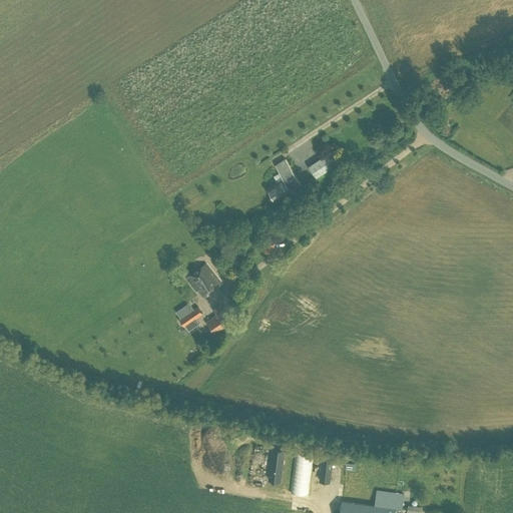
[(316,177),(339,162),(332,151),(309,166),(316,177)]
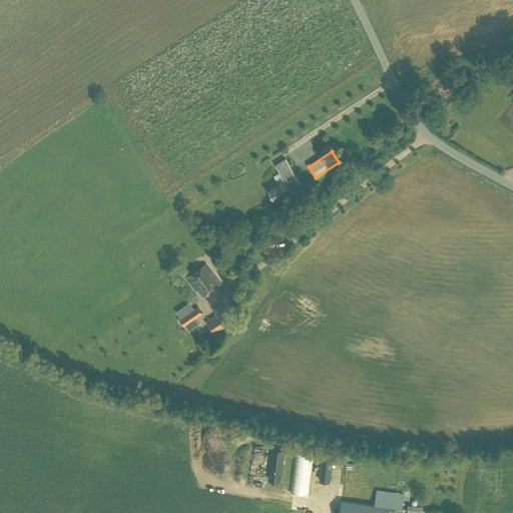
[(292,191),(302,185),(286,159),(276,164),(285,179),(268,189),(275,199),(291,190),(292,191)]
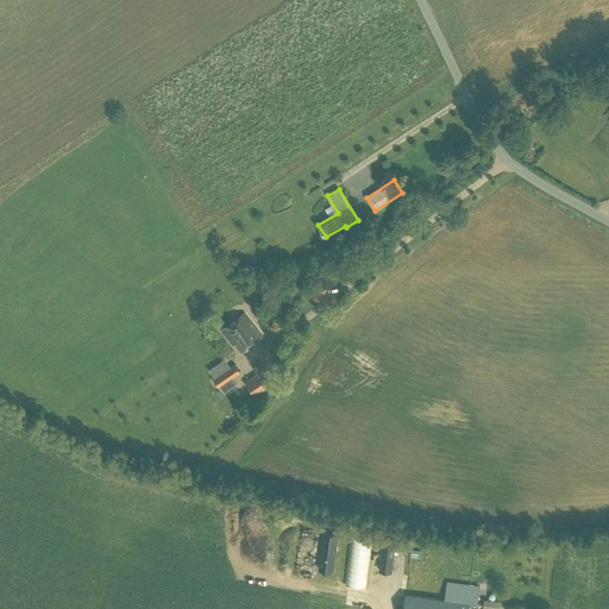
[(319,301),(328,288),(314,278),(305,293),(319,301)]
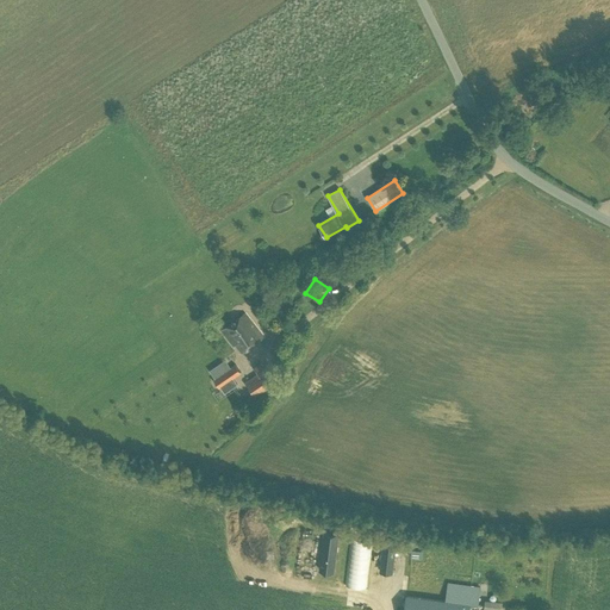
[(210,284),(213,296),(224,292),(219,280),(210,284)]
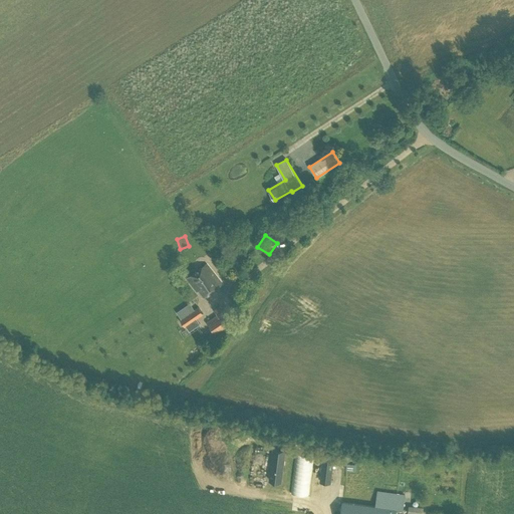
[(169,251),(178,245),(175,241),(166,247),(169,251)]
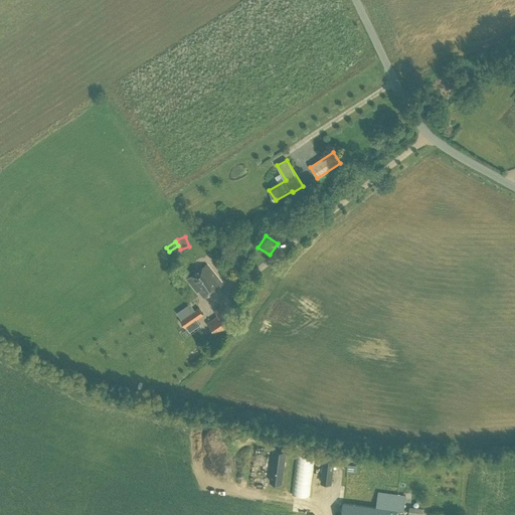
[(204,299),(222,285),(206,265),(187,279),(197,293),(199,291),(204,299)]
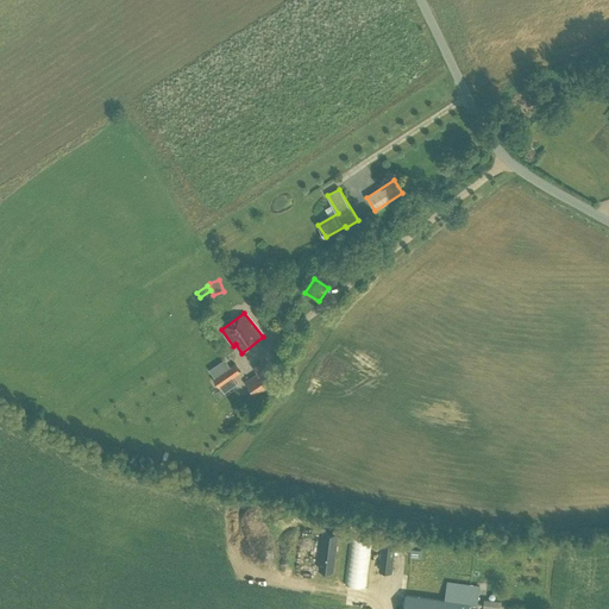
[(270,391),(278,385),(261,362),(252,368),(257,372),(245,381),(256,396),(267,388),(270,391)]
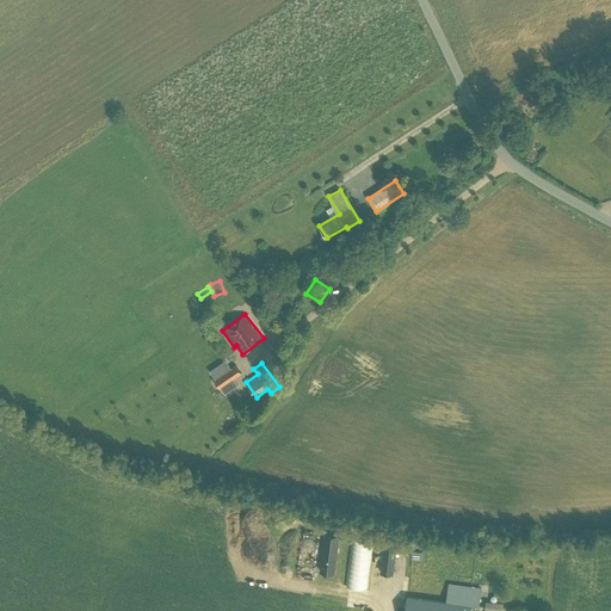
[(234,378),(241,374),(235,364),(214,380),(220,389),(221,388),(224,394),(238,384),(234,378)]
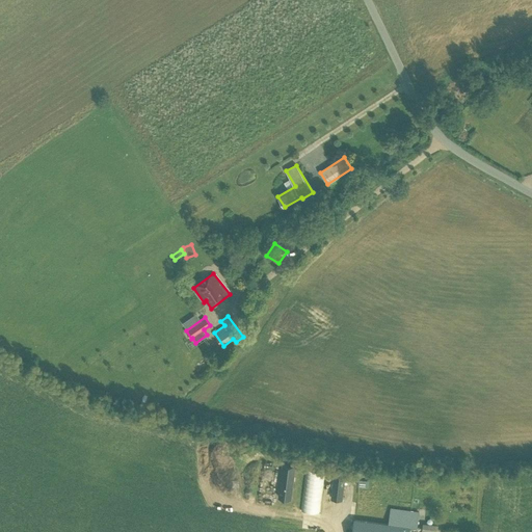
[(202,357),(195,362),(201,369),(207,364),(202,357)]
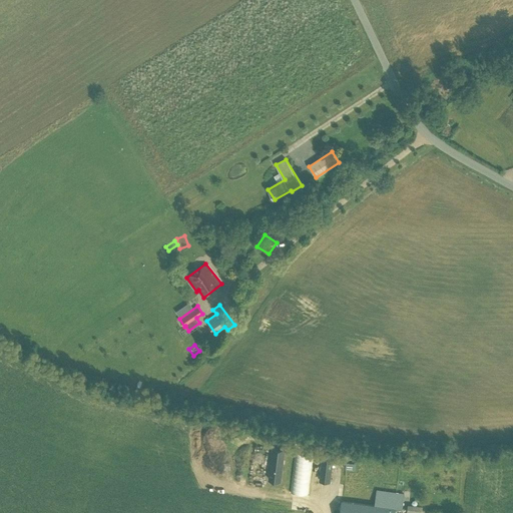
[(342,444),(333,449),(340,461),(349,456),(342,444)]
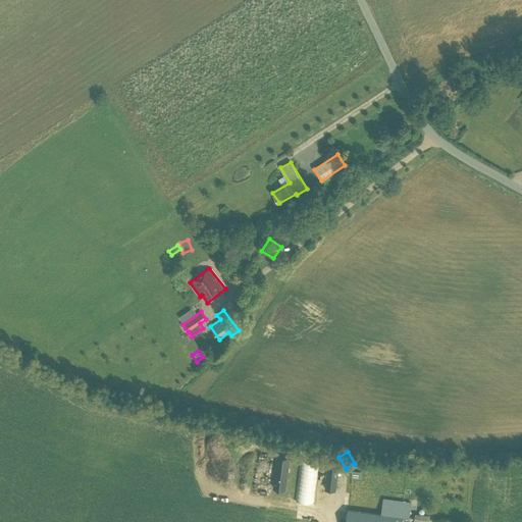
[(285,489),(290,457),(276,456),(272,488),(285,489)]
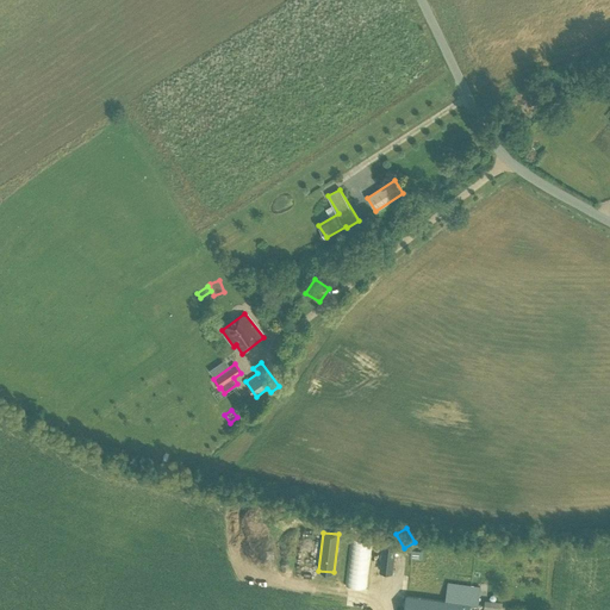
[(392,573),(397,541),(383,539),(379,572),(392,573)]
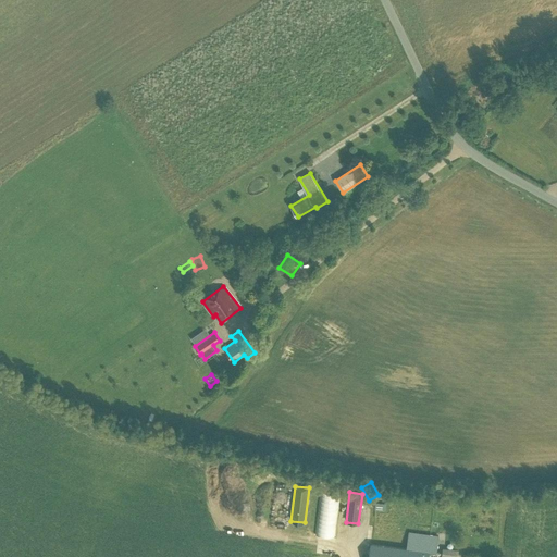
[(436,553),(438,535),(409,531),(407,548),(371,543),(369,556),(429,556),(430,552),(436,553)]
